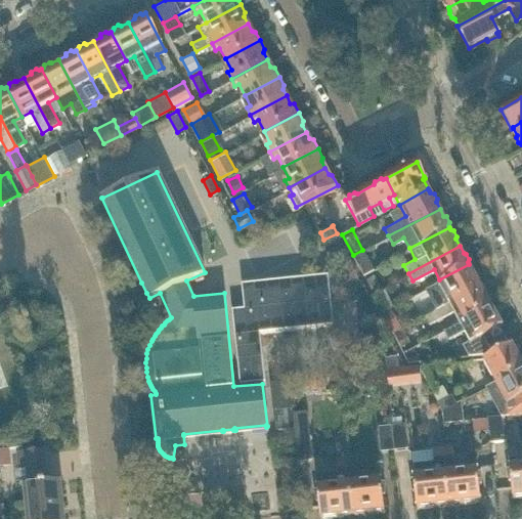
[(363,250),(353,255),(362,274),(374,268),(363,250)]
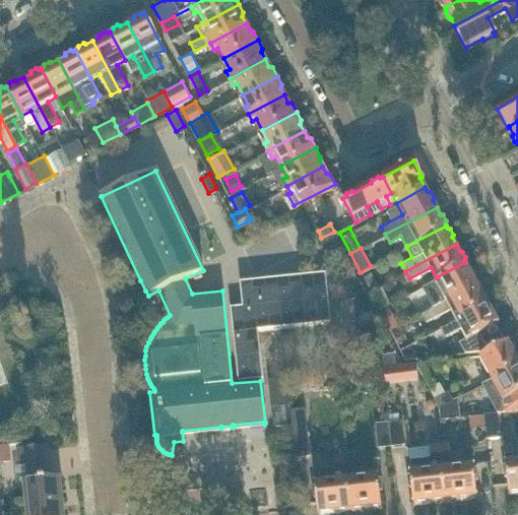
[(469,265),(466,264),(465,262),(436,277),(424,284),(434,304),(445,298),(475,281),(471,273),(472,271),(469,265)]
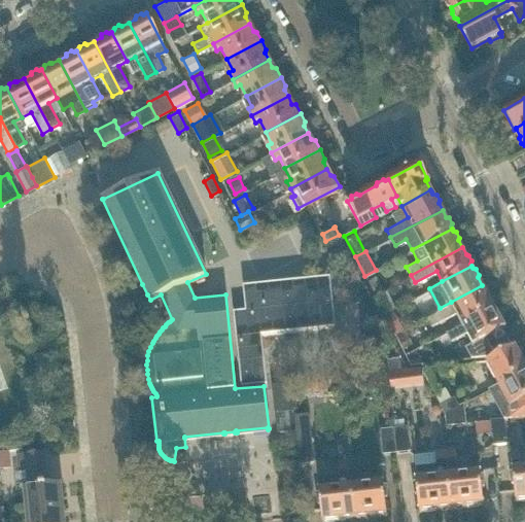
[(376,292),(383,289),(376,275),(368,278),(376,292)]
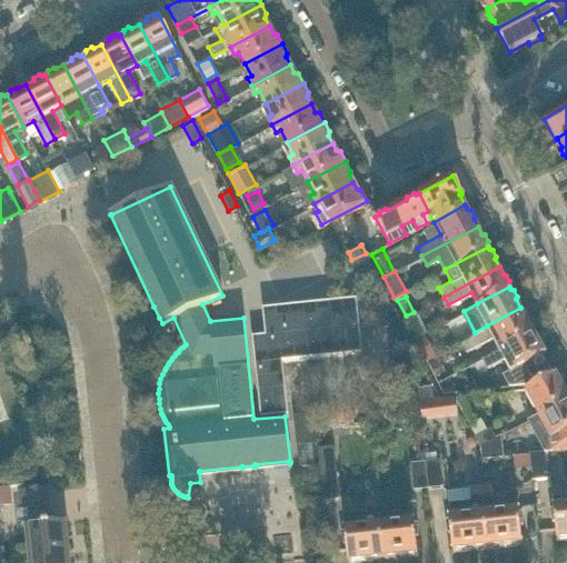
[(528,319),(526,318),(520,308),(487,325),(498,348),(533,330),(531,328),(531,324),(528,319)]
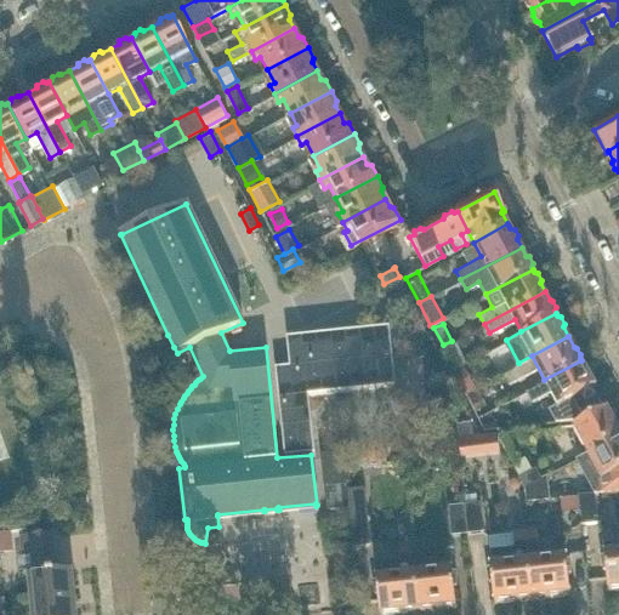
[(447,371),(461,364),(467,360),(456,341),(437,351),(447,371)]
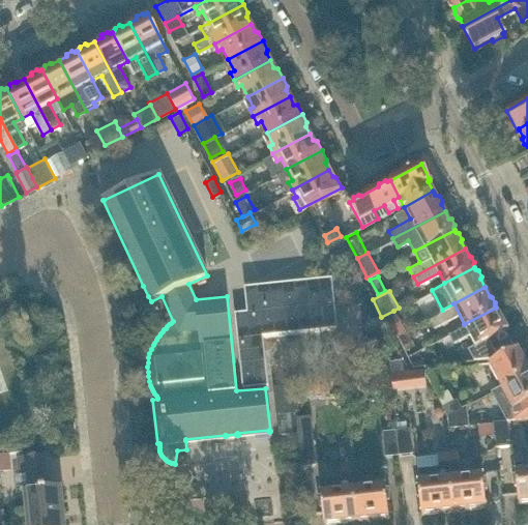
[(506,333),(504,329),(506,328),(505,326),(506,323),(503,317),(500,317),(496,308),(464,324),(448,332),(453,342),(469,333),(475,345),(468,348),(473,357),(491,356),(497,353),(489,338),(494,334),(497,339),(506,333)]
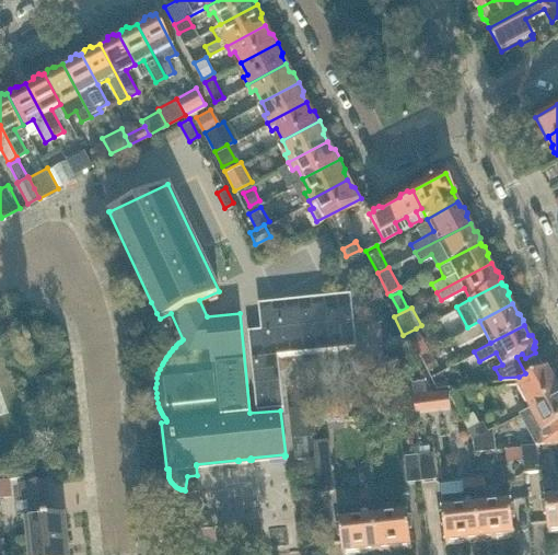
[(420,353),(427,349),(416,328),(403,335),(415,356),(420,353)]
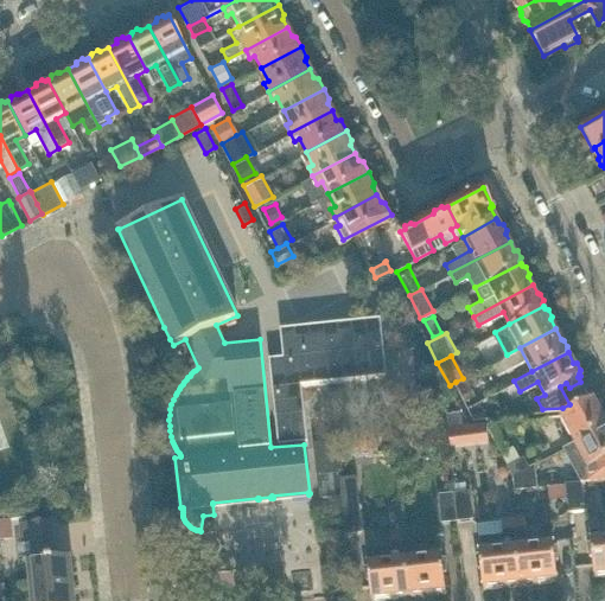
[(466,376),(463,378),(456,382),(464,398),(475,394),(466,376)]
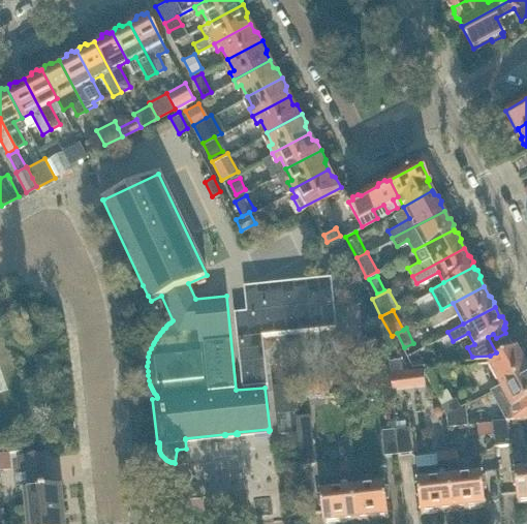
[(520,348),(518,350),(516,346),(488,362),(500,384),(526,369),(526,367),(522,358),(525,357),(520,348)]
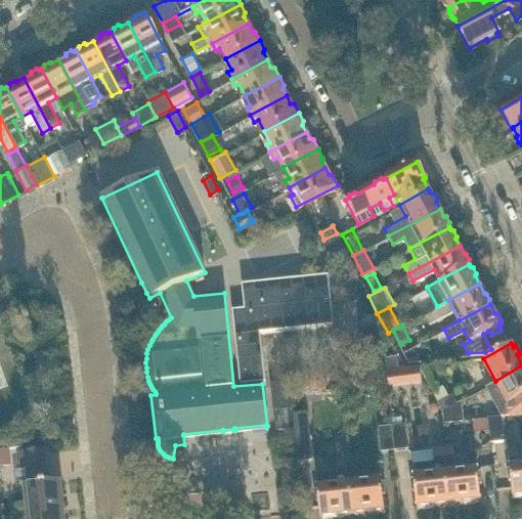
[(397,354),(385,355),(386,366),(398,365),(397,354)]
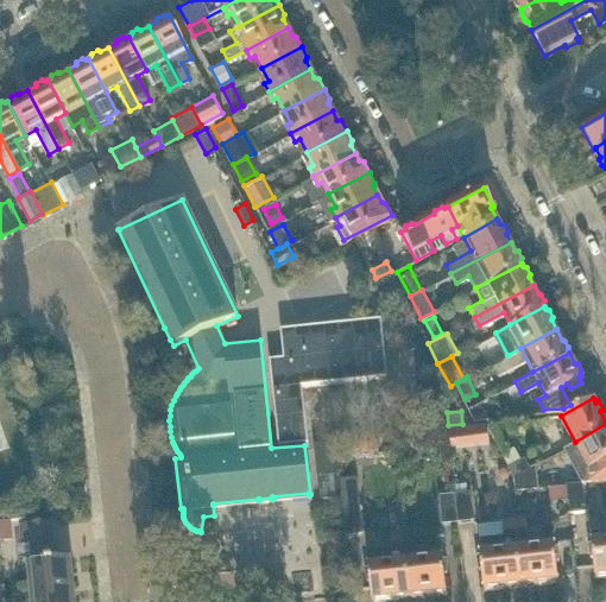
[(605,424),(575,442),(565,448),(570,460),(581,454),(588,468),(587,468),(588,480),(605,477),(605,424)]
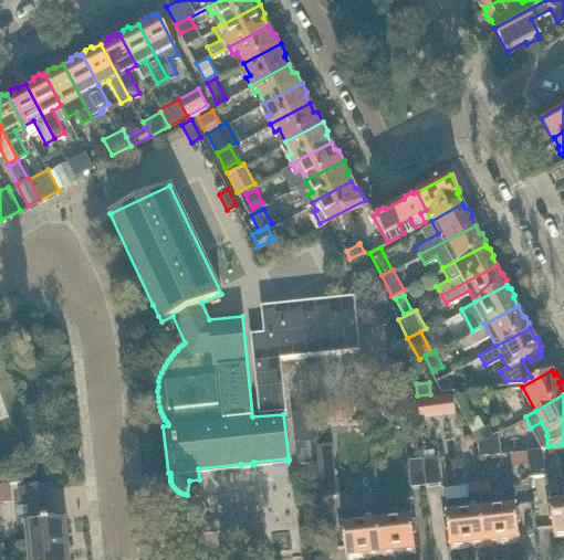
[(295,440),(313,437),(311,410),(292,412),(295,440)]
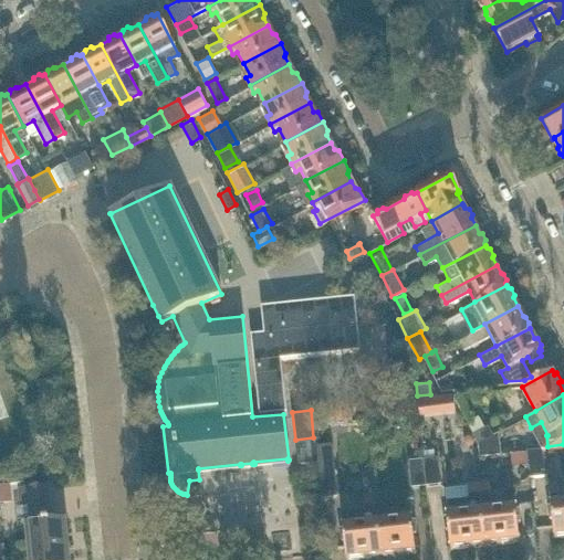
[(477,442),(493,433),(487,423),(484,424),(478,413),(466,419),(472,431),(471,432),(477,442)]
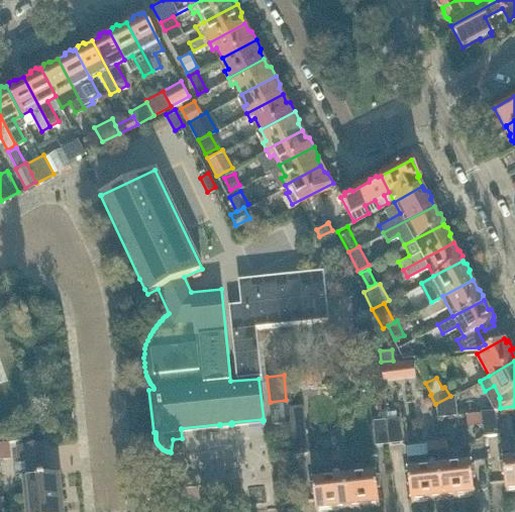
[(450,396),(435,404),(436,415),(456,413),(454,394),(450,396)]
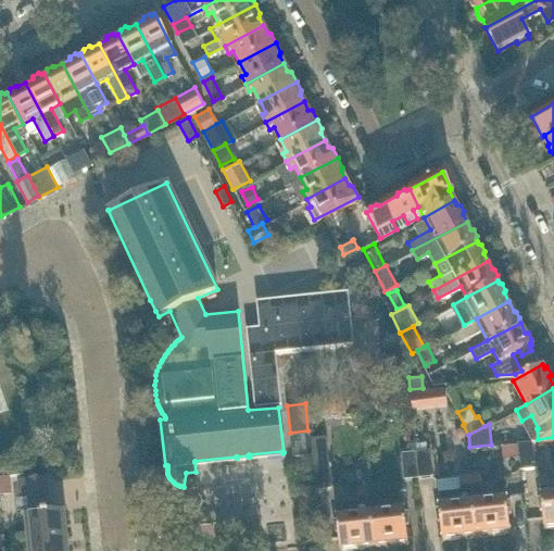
[(292,453),(305,452),(303,431),(290,434),(292,453)]
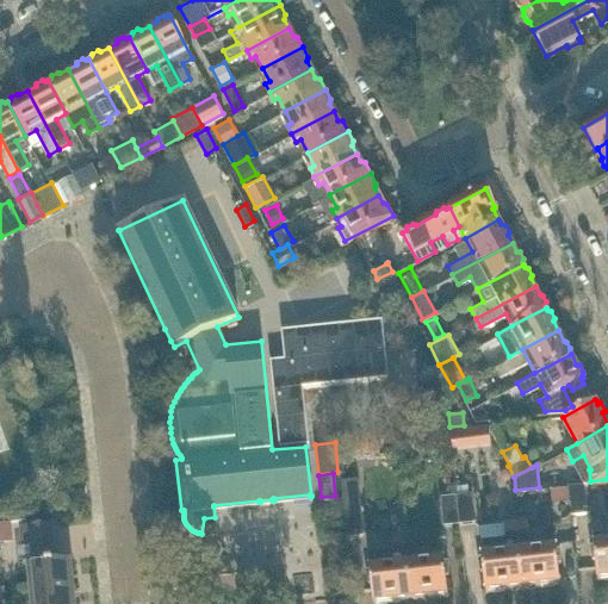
[(571,512),(587,510),(583,481),(568,483),(571,512)]
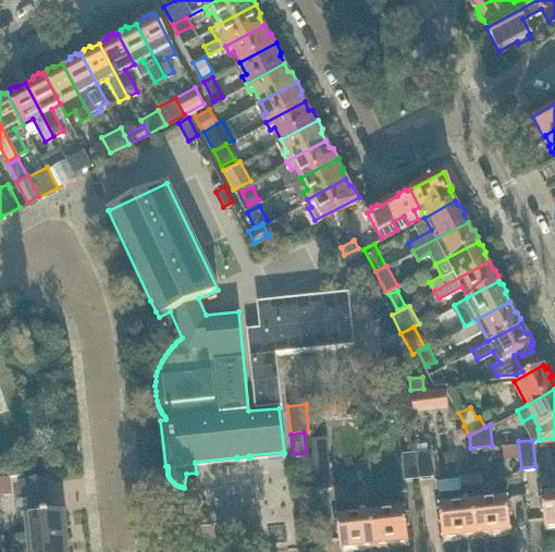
[(316,487),(331,486),(327,446),(311,449),(316,487)]
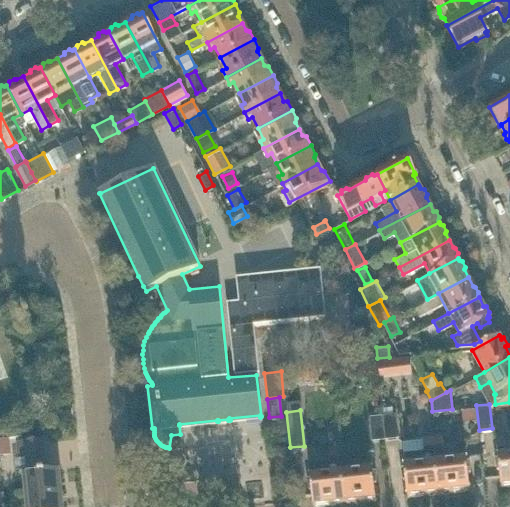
[(395,413),(395,412),(379,414),(382,437),(402,435),(400,412),(395,413)]
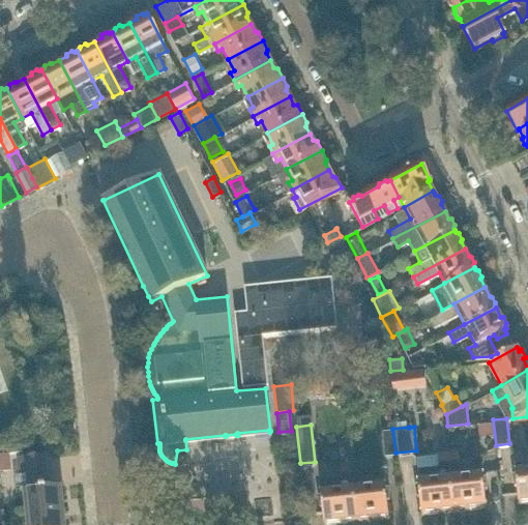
[(384,455),(396,453),(392,429),(381,430),(384,455)]
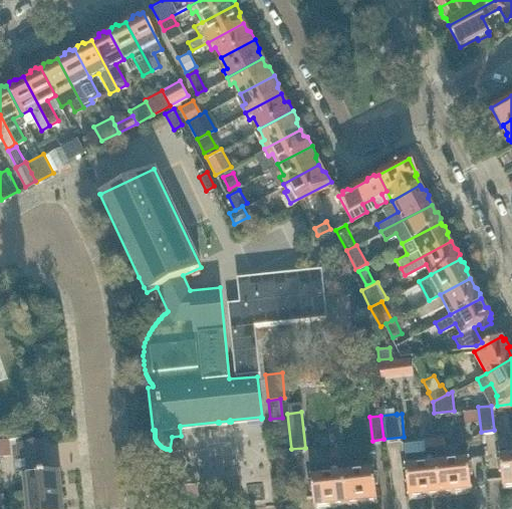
[(444,436),(433,438),(435,452),(445,451),(445,449),(444,436)]
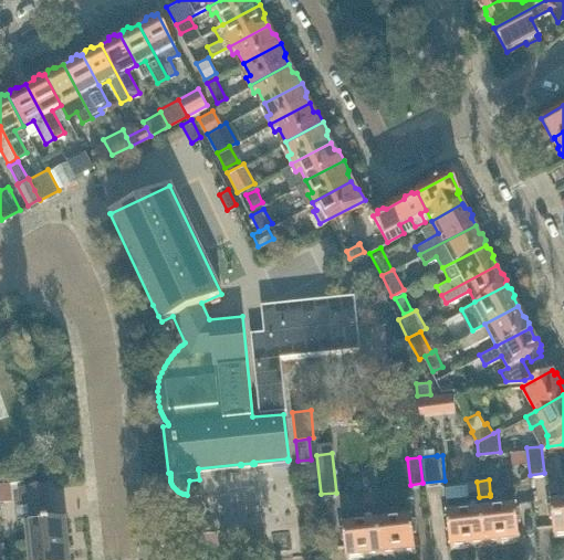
[(69,559),(64,518),(51,519),(47,482),(18,485),(20,504),(28,503),(30,522),(24,522),(29,559),(69,559)]
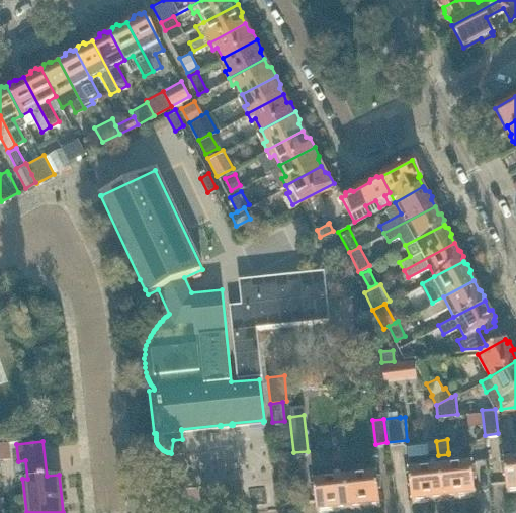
[(439,466),(438,455),(436,441),(426,442),(428,455),(407,457),(408,472),(405,472),(408,482),(409,482),(411,500),(442,496),(439,466)]
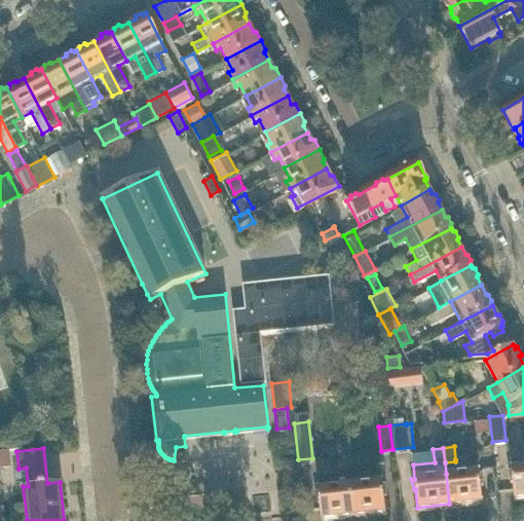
[(523,455),(510,457),(511,468),(508,469),(511,479),(512,479),(514,497),(523,495),(523,455)]
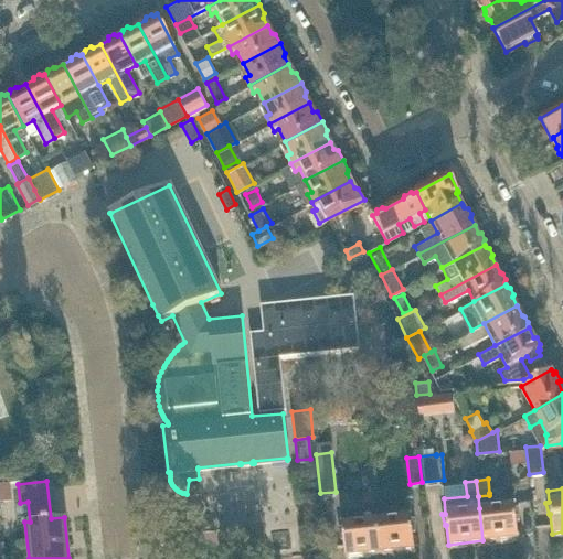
[(374,507),(385,506),(383,491),(372,492),(374,507)]
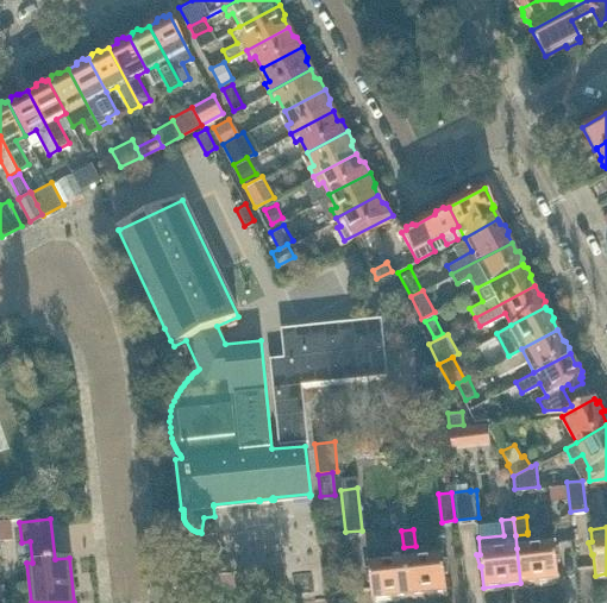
[(392,548),(404,547),(401,531),(389,532),(392,547),(367,550),(368,564),(368,566),(364,566),(368,578),(369,578),(371,600),(408,596),(405,560),(393,561),(392,548)]
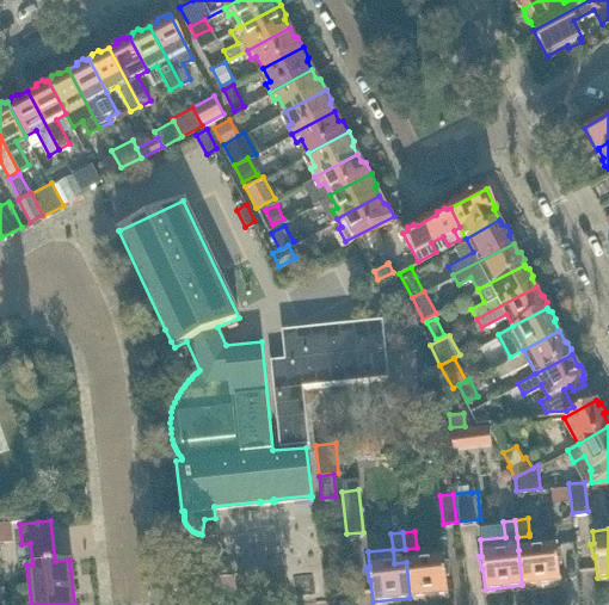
[(559,548),(555,548),(555,545),(518,550),(522,585),(560,581),(558,560),(559,560),(559,548)]
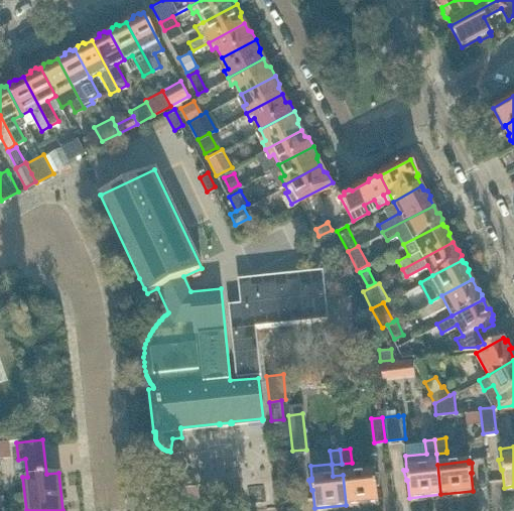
[(377,473),(374,473),(374,471),(343,475),(346,505),(378,501),(375,483),(377,483),(377,473)]
